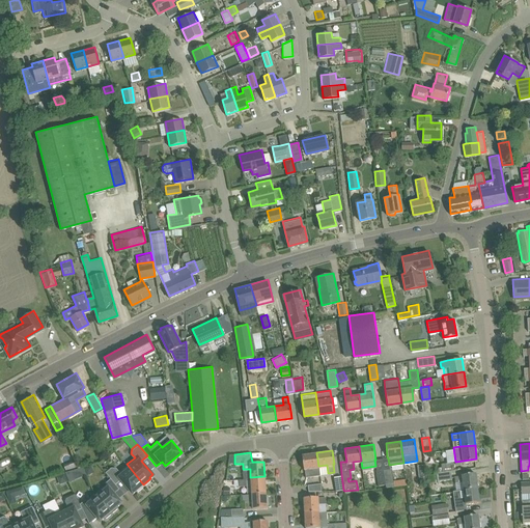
[(318,466),(316,452),(302,454),(304,468),(305,475),(319,473),(318,466)]
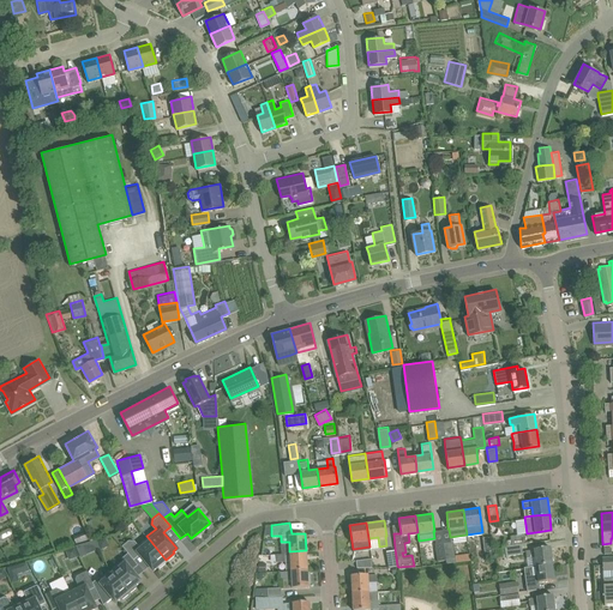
[(523,532),(510,533),(511,543),(521,542),(526,541),(523,532)]
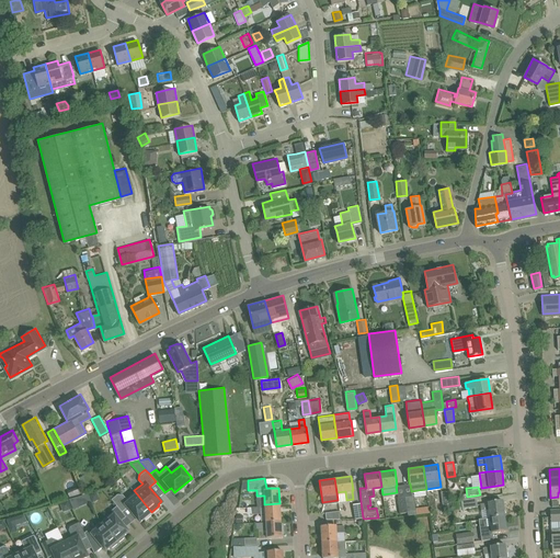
[(448,489),(441,490),(443,509),(450,507),(448,489)]
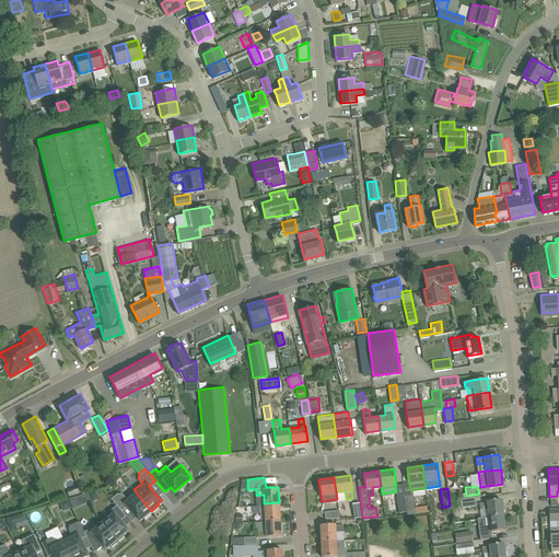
[(95,489),(89,492),(91,499),(99,496),(95,489)]
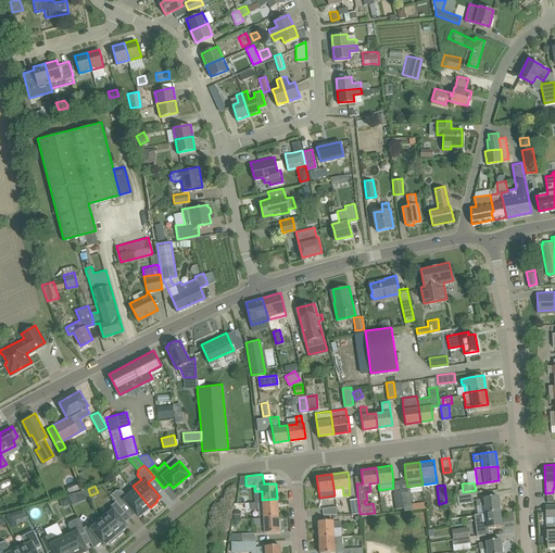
[(110,493),(121,505),(126,501),(138,515),(142,512),(143,513),(150,507),(133,486),(125,493),(122,489),(116,488),(113,490),(111,492),(110,493)]
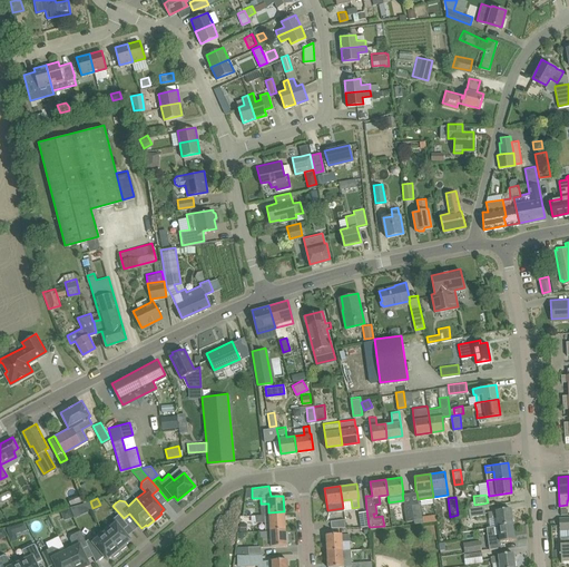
[(420,501),(411,504),(413,518),(414,521),(422,520),(420,501)]
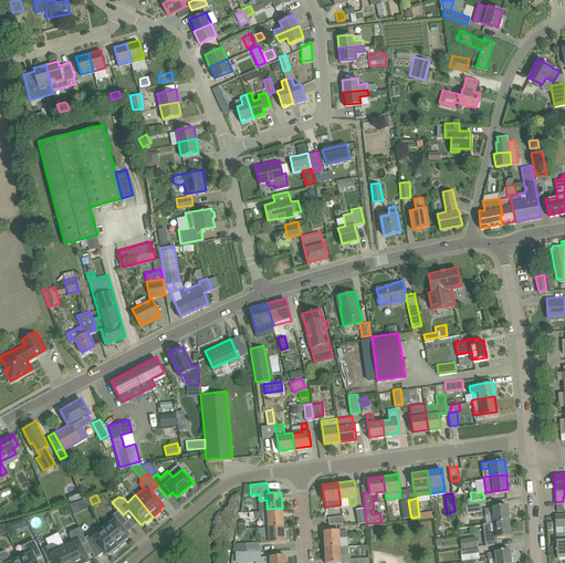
[(75,500),(70,502),(73,511),(79,509),(75,500)]
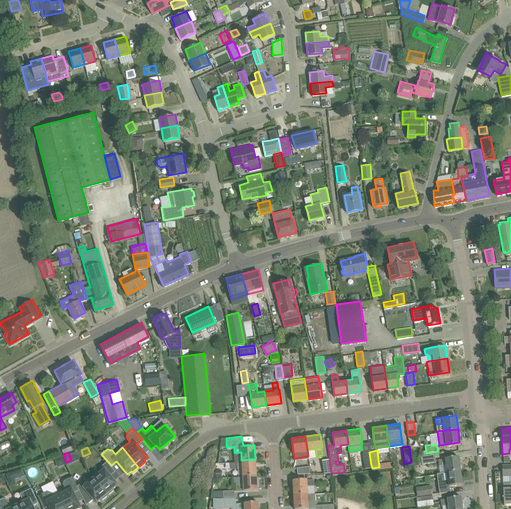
[(371,465),(369,452),(362,453),(364,466),(371,465)]
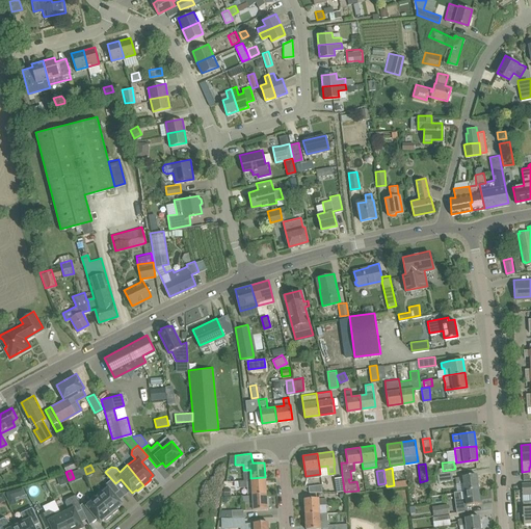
[(452,478),(451,470),(443,471),(436,472),(437,479),(437,480),(452,478)]
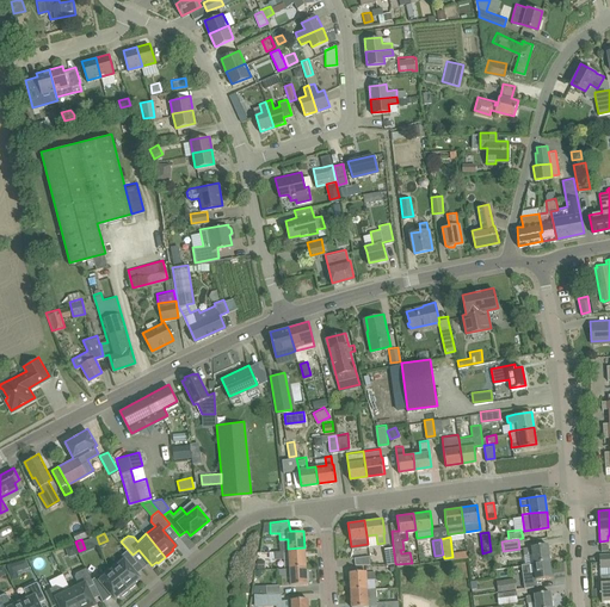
[(501,542),(492,544),(493,551),(503,550),(501,542)]
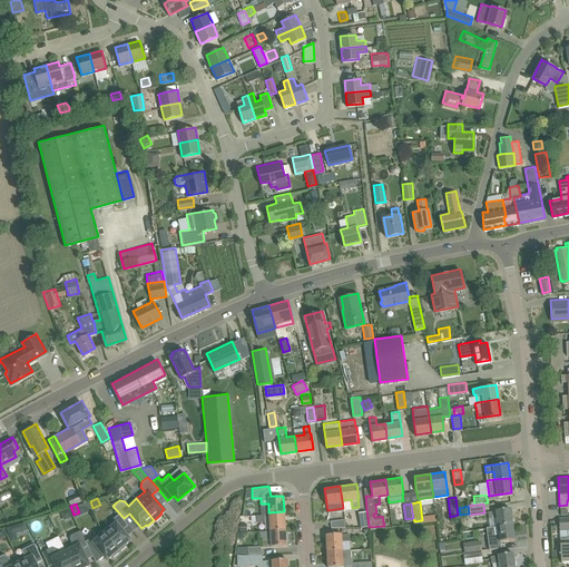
[(497,516),(498,524),(512,521),(510,507),(494,509),(488,510),(488,517),(497,516)]
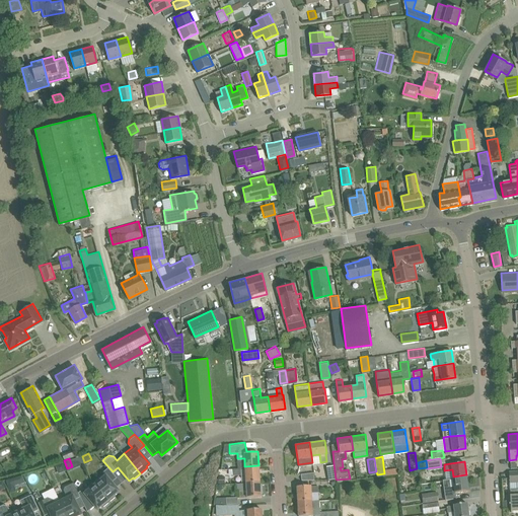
[(334,463),(326,464),(329,480),(330,480),(335,478),(336,478),(334,463)]
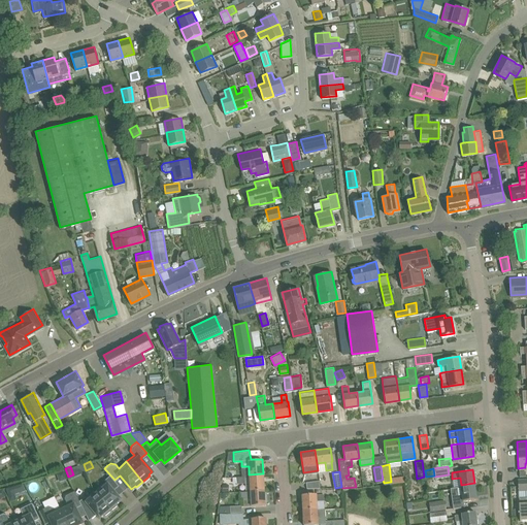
[(249,474),(250,489),(264,489),(263,473),(249,474)]
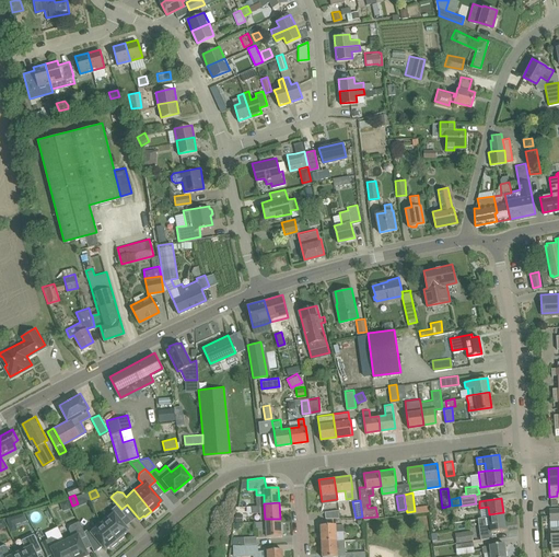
[(125,514),(116,503),(111,509),(112,511),(101,520),(117,540),(124,534),(123,533),(128,529),(119,519),(125,514)]
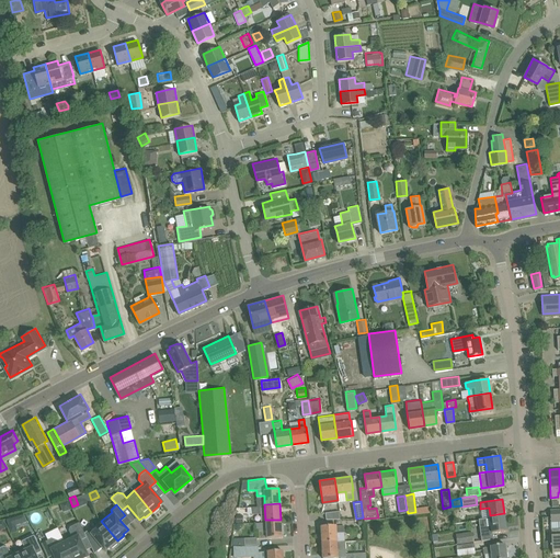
[(559,507),(549,508),(550,520),(559,519),(559,507)]
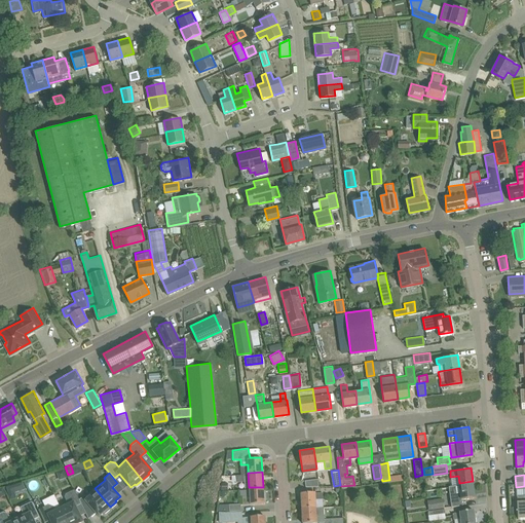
[(24,487),(22,480),(13,483),(15,489),(24,487)]
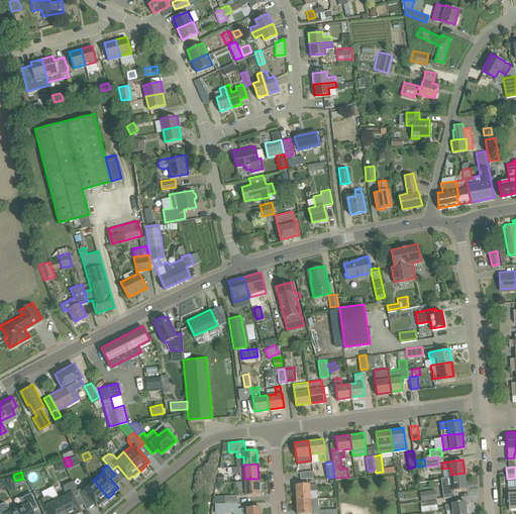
[(467,487),(465,473),(451,475),(451,476),(441,477),(444,497),(453,496),(452,489),(467,487)]
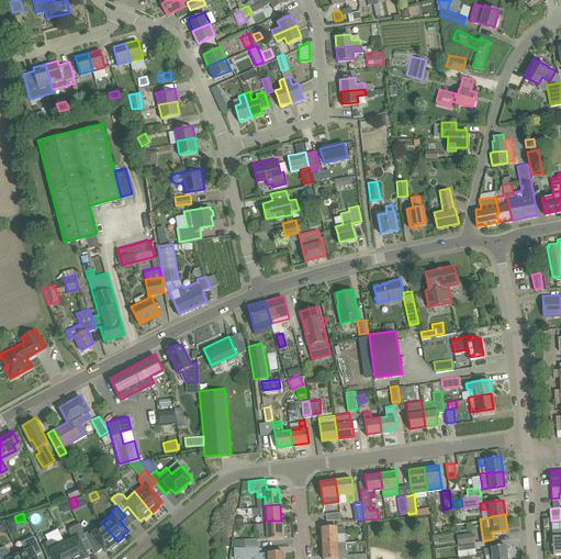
[(560,520),(551,521),(551,528),(552,528),(552,552),(560,551),(560,520)]
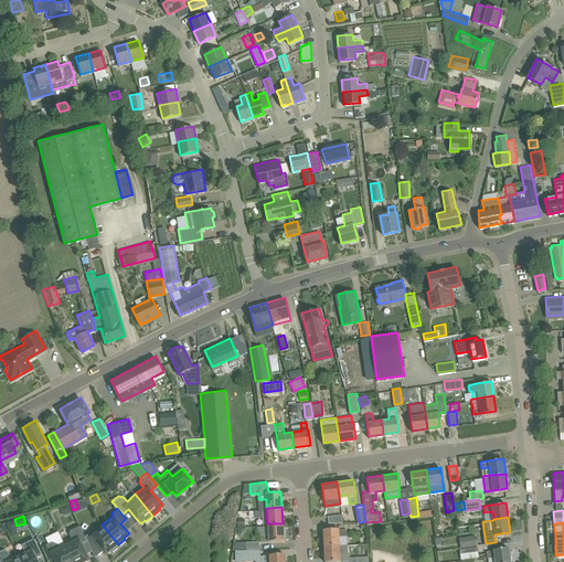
[(283,523),(267,523),(268,533),(261,533),(261,540),(268,540),(284,539),(283,523)]
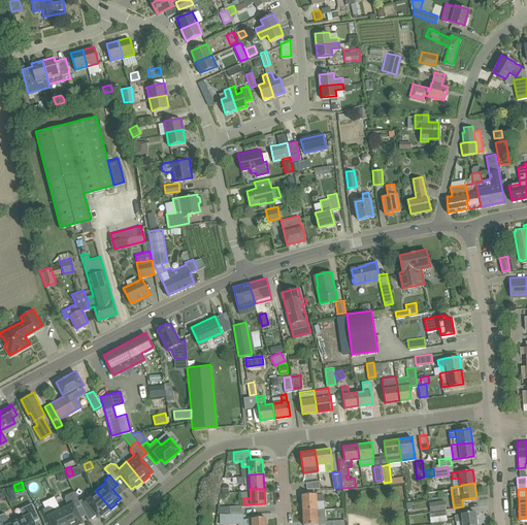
[(66,501),(59,505),(68,524),(74,524),(83,521),(75,506),(80,503),(79,500),(74,490),(65,494),(64,497),(66,501)]
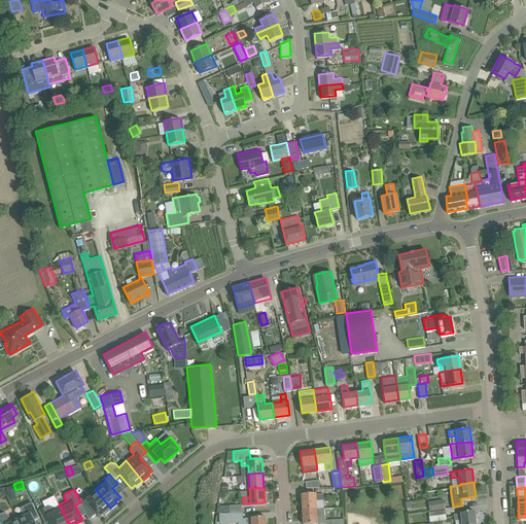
[(105,513),(110,508),(95,489),(86,496),(84,494),(79,499),(80,502),(88,518),(96,512),(99,516),(104,512),(105,513)]
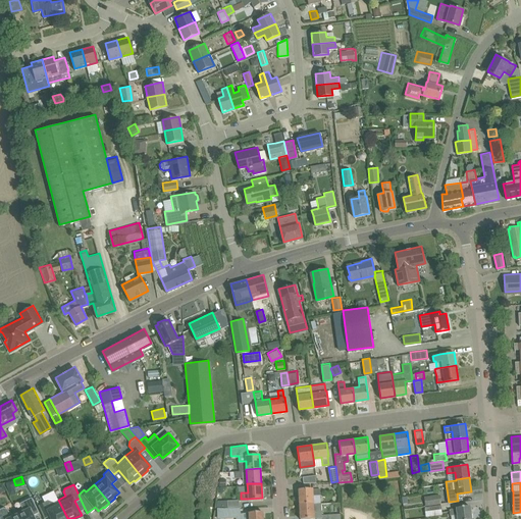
[(298,487),(299,503),(313,502),(312,494),(320,492),(320,487),(312,487),(298,487)]
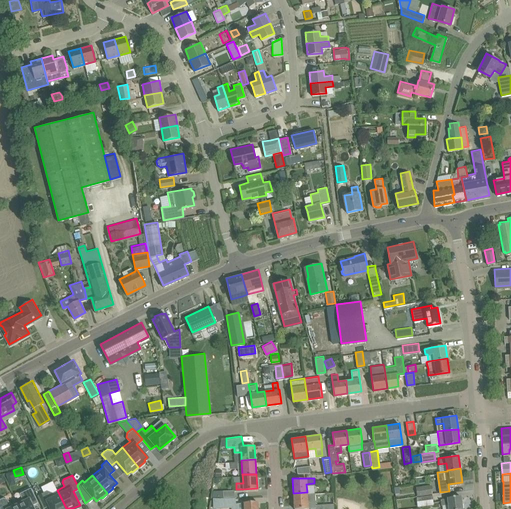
[(416,486),(417,493),(431,491),(430,484),(416,486)]
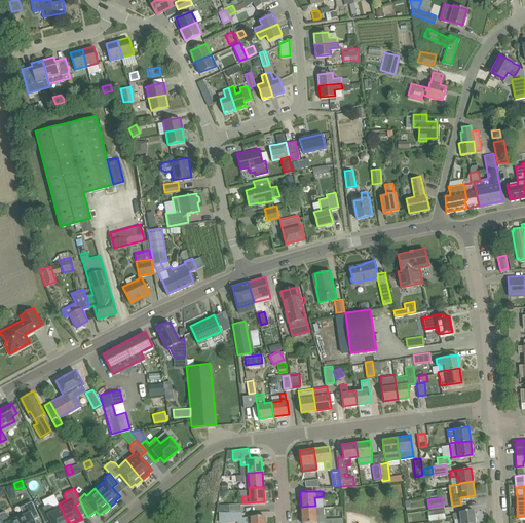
[(23,512),(16,515),(20,522),(34,522),(32,518),(38,515),(31,499),(20,506),(23,512)]
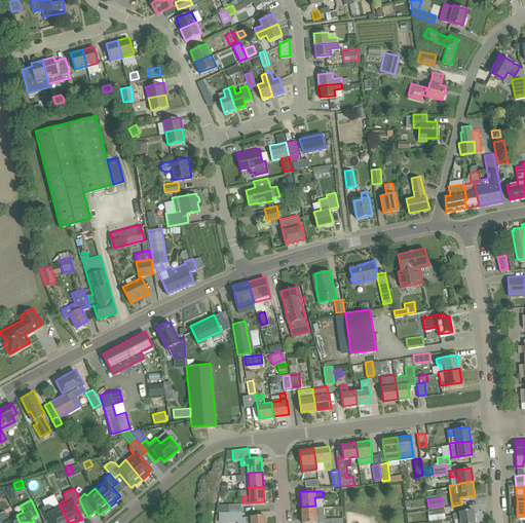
[(68,522),(59,503),(54,506),(48,502),(38,508),(44,521),(50,518),(52,522),(68,522)]
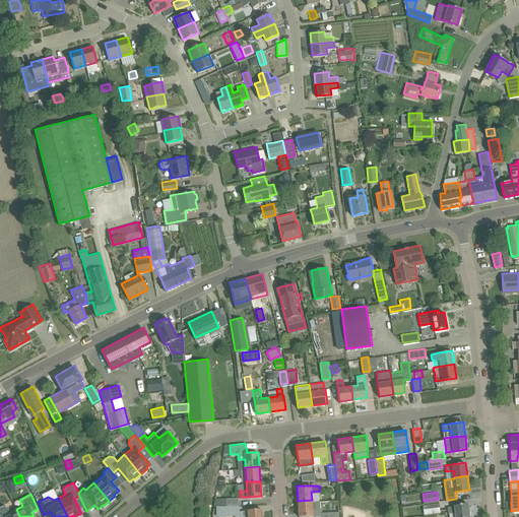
[(312,500),(298,501),(299,516),(313,515),(313,514),(314,514),(320,513),(320,512),(319,500),(312,500)]
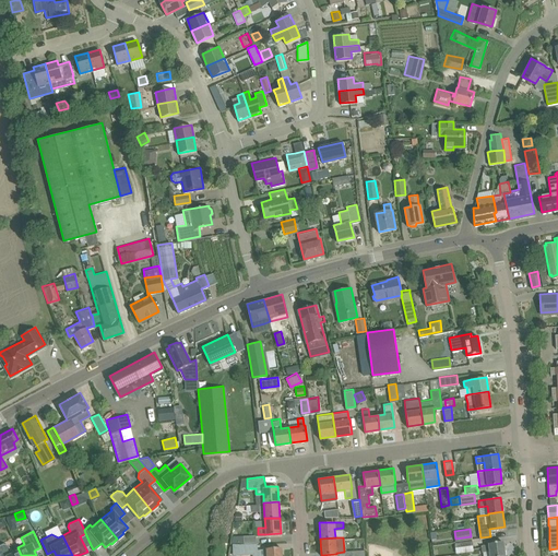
[(454,542),(455,552),(472,548),(471,540),(454,542)]
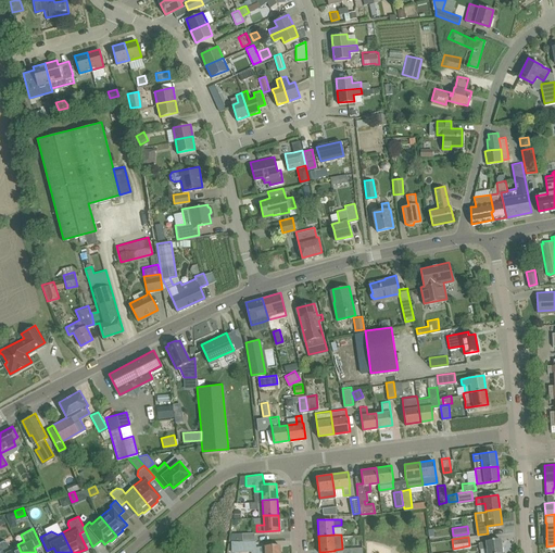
[(484,540),(478,541),(479,548),(480,548),(480,552),(499,552),(502,552),(500,538),(484,540)]
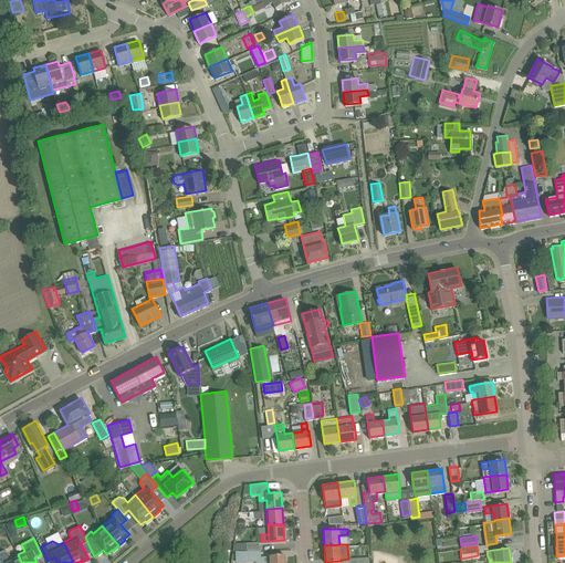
[(21,562),(18,554),(11,558),(8,551),(3,549),(0,551),(0,562),(21,562)]
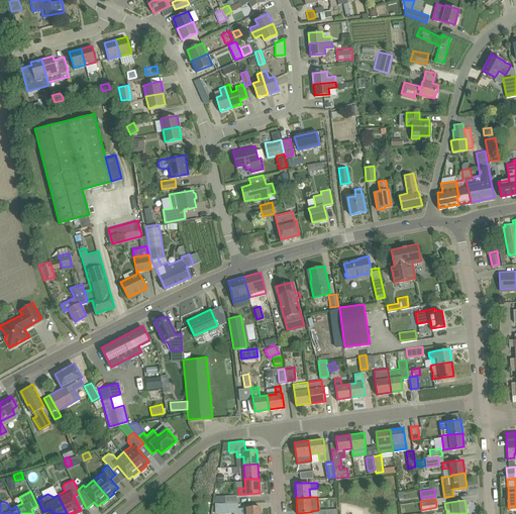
[(224,501),(222,513),(230,513),(229,508),(237,507),(236,501),(225,501),(224,501)]
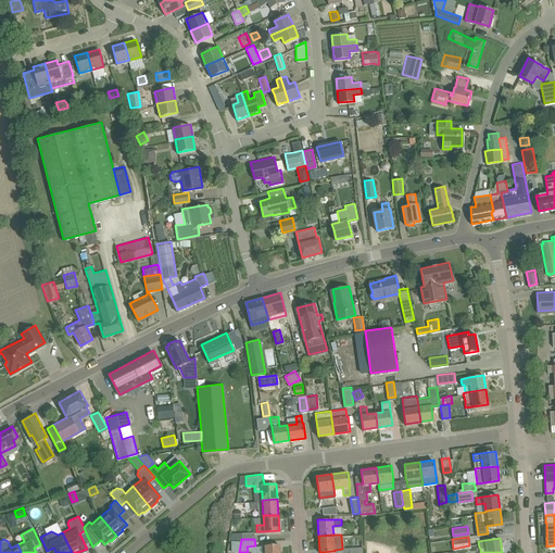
[(265,551),(265,552),(279,552),(279,543),(265,544),(265,545),(256,545),(257,552),(265,551)]
